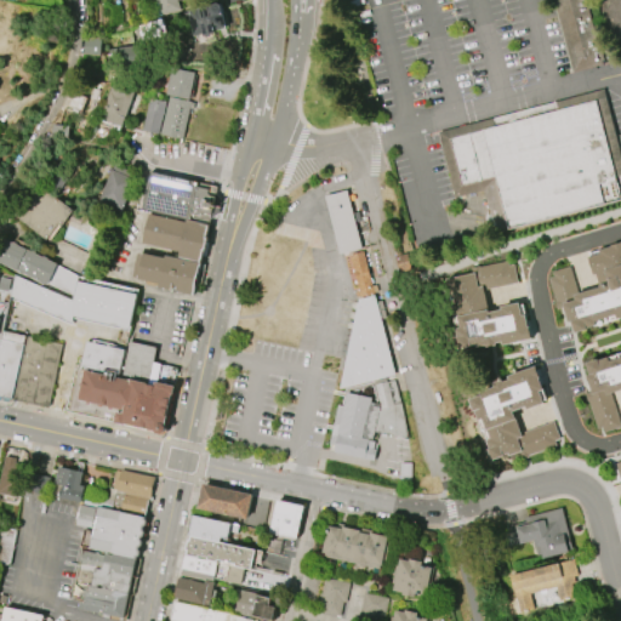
[(177,0),(181,10),(158,17),(153,0),(177,0)]
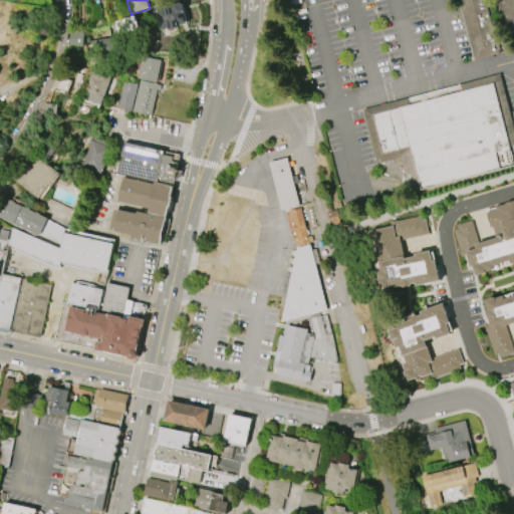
[(456,0),(472,60),(499,53),(485,0),(456,0)]
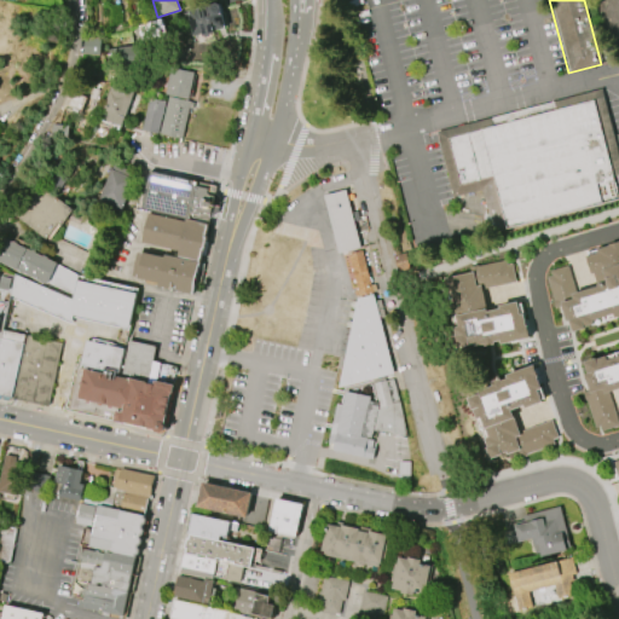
[(192,36),(186,11),(223,1),(225,12),(224,12),(227,28),(217,30),(218,33),(204,36),(204,34),(192,36)]
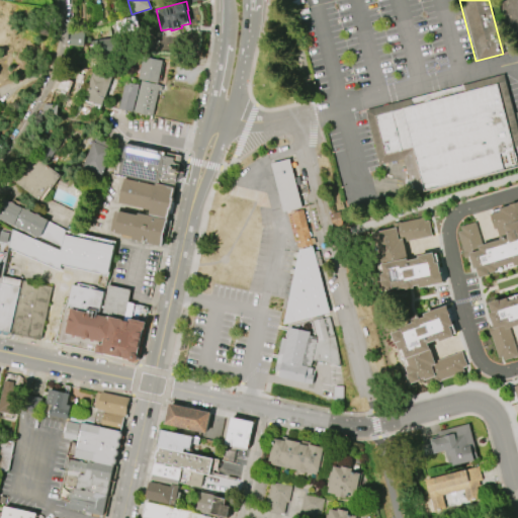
[(113,24),(118,32),(122,29),(124,32),(133,27),(125,16),(113,24)]
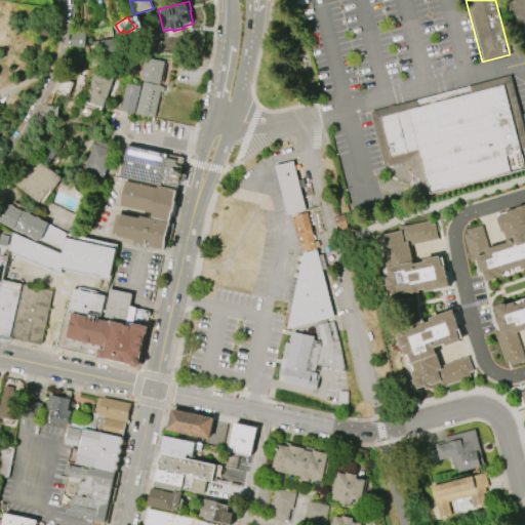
[(71,32),(86,33),(85,46),(71,46),(71,32)]
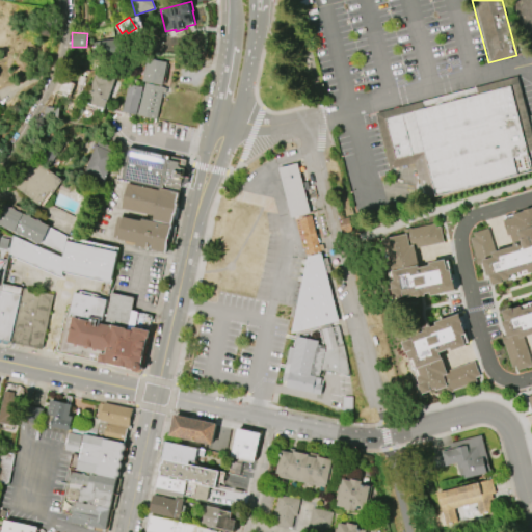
[(90,51),(115,50),(114,40),(90,41),(90,51)]
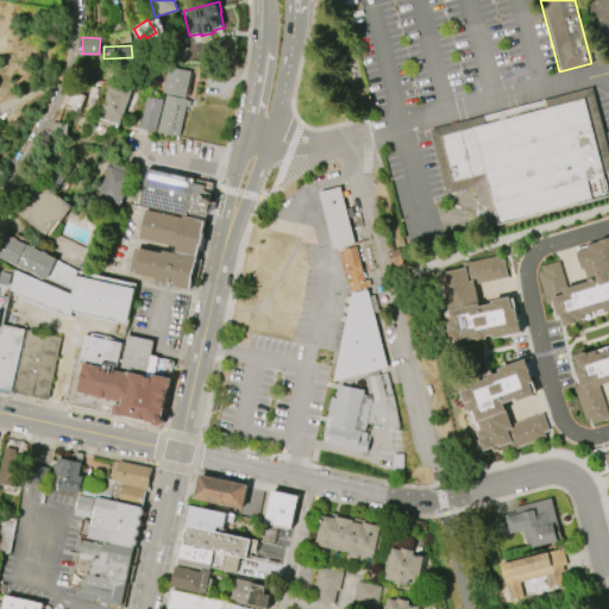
[(161,93),(167,67),(192,71),(186,98),(161,93)]
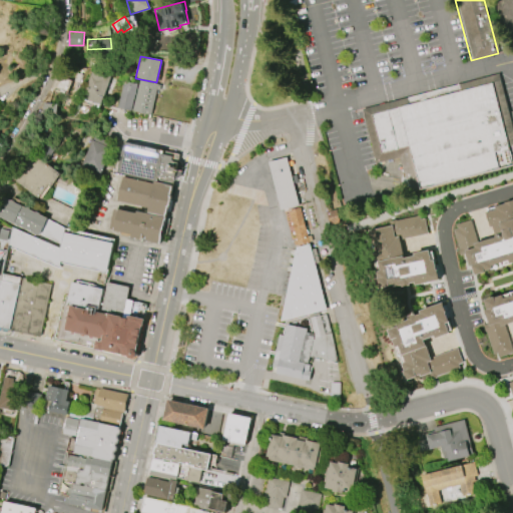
[(81,98),(90,69),(109,75),(101,104),(81,98)]
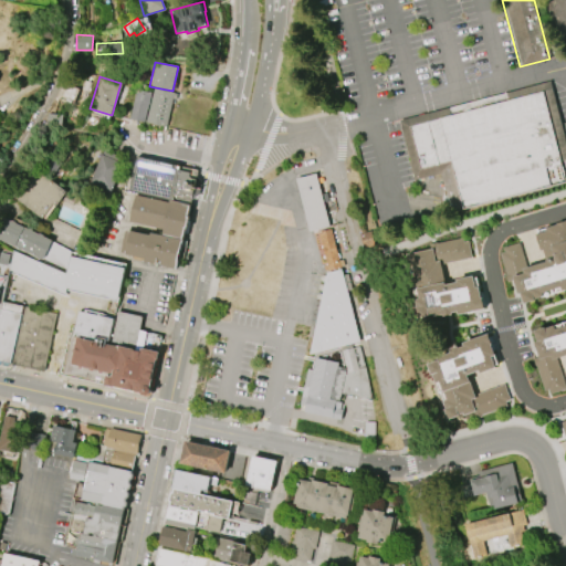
[(399,122),(400,127),(415,180),(439,174),(450,213),(565,182),(565,143),(549,81),(399,122)]
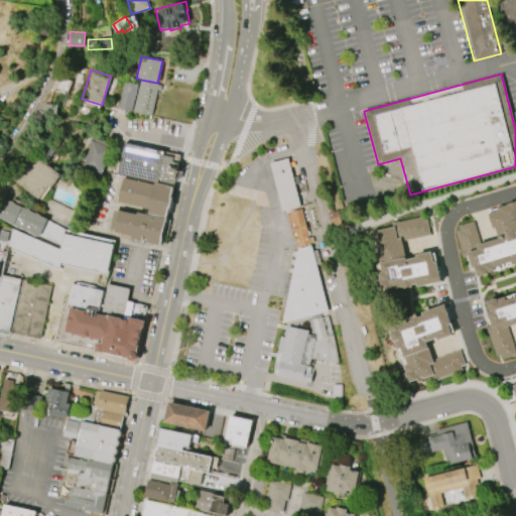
[(156,90),(151,116),(132,112),(138,80),(160,85),(159,91),(156,90)]
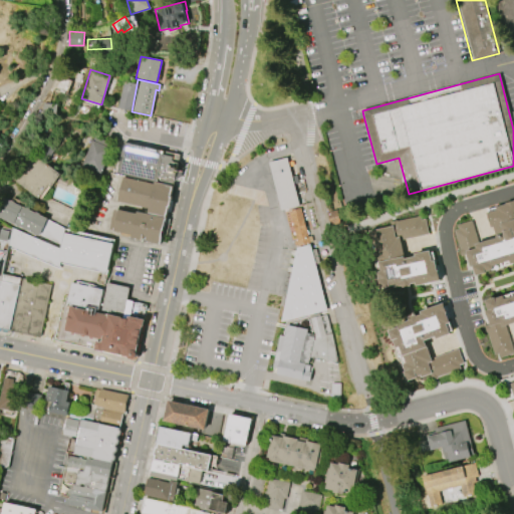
[(116,108),(121,81),(136,84),(131,110),(116,108)]
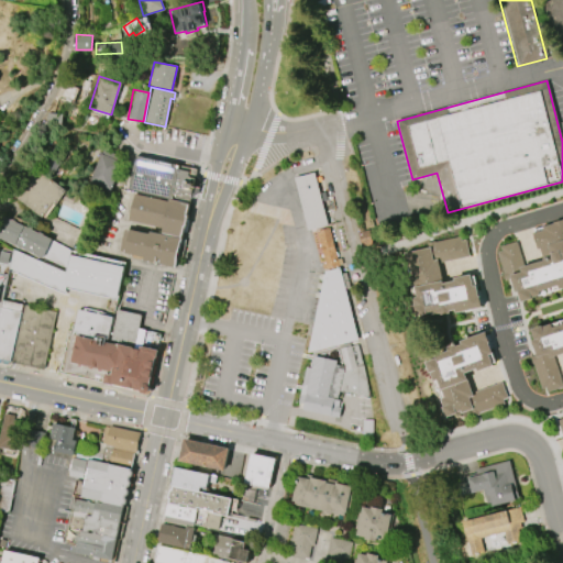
[(100,154),(89,181),(110,190),(121,162),(100,154)]
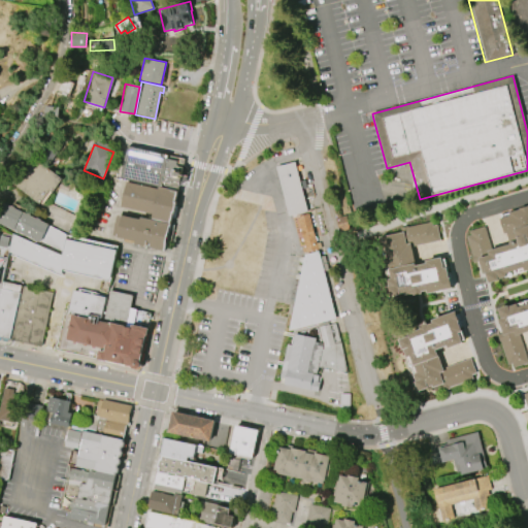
[(186,159),(184,165),(188,170),(186,182),(179,186),(177,192),(127,180),(119,178),(126,145),(186,159)]
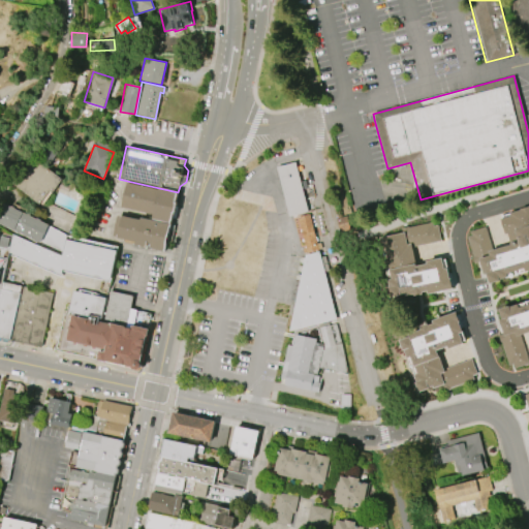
[(41,205),(61,178),(33,157),(12,184),(41,205)]
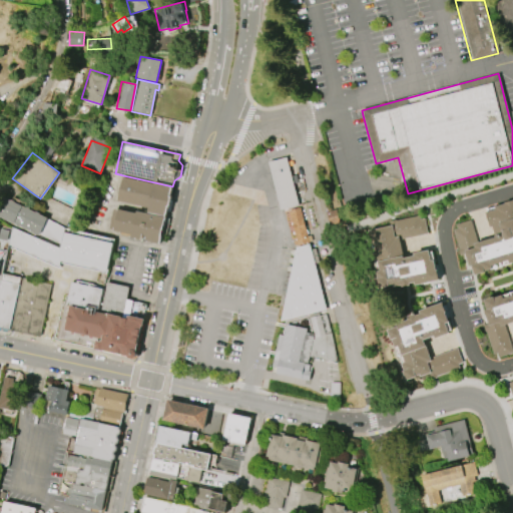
[(268,162),(286,157),(299,205),(281,210),(268,162)]
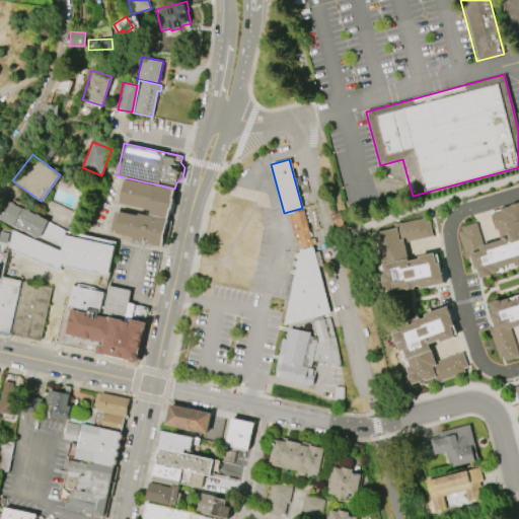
[(167,220),(174,189),(125,177),(120,203),(149,210),(148,216),(167,220)]
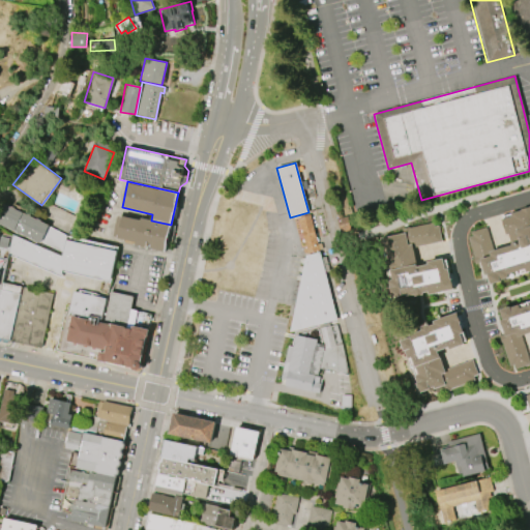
[(0,226),(40,243),(49,225),(2,203),(0,207),(0,226)]
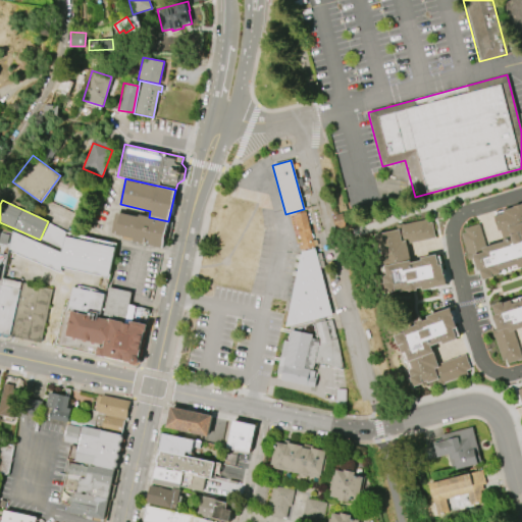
[(478,224),(464,229),(465,233),(461,235),(469,259),(473,258),(478,271),(480,270),(483,279),(521,266),(521,201),(511,205),(511,206),(502,209),(504,213),(493,216),(499,230),(501,230),(505,242),(485,248),(478,224)]
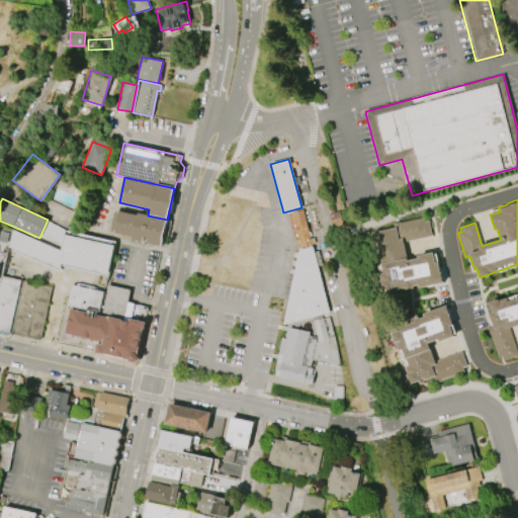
[(286,213),(303,209),(312,246),(298,250),(295,251),(286,213)]
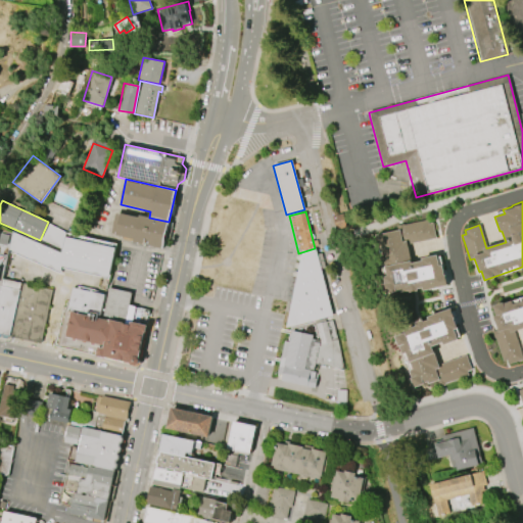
[(332,215),(342,212),(345,227),(335,230),(332,215)]
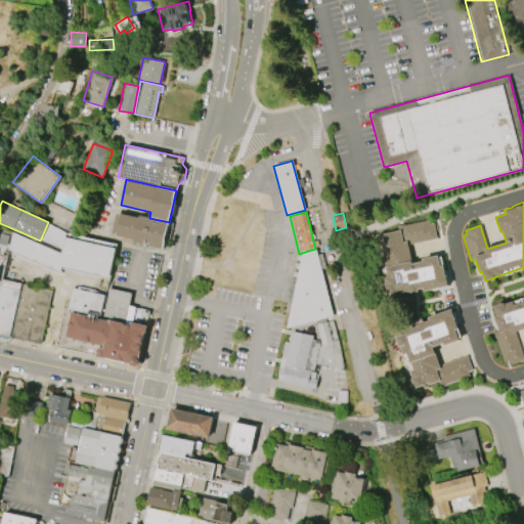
[(121,214),(116,235),(134,239),(134,242),(163,249),(169,222),(149,218),(140,216),(139,218),(121,214)]
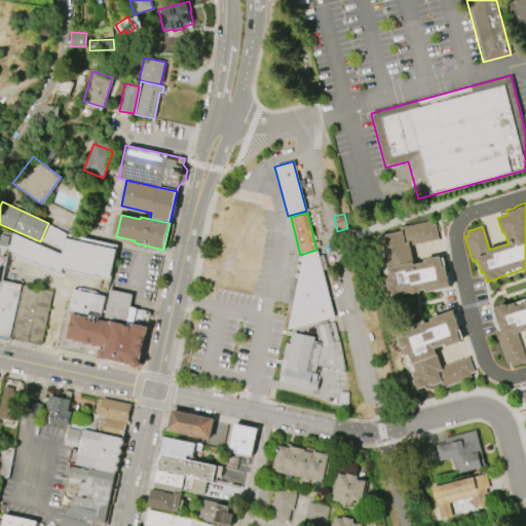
[(438,238),(435,223),(430,224),(430,220),(399,227),(400,232),(378,236),(389,294),(401,292),(401,294),(425,290),(426,292),(452,287),(449,275),(448,275),(446,266),(442,267),(440,257),(424,260),(424,262),(414,264),(410,243),(438,238)]
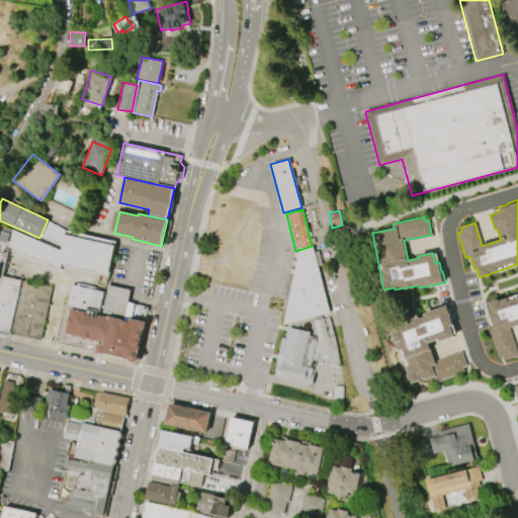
[(489,243),(484,221),(477,222),(482,244),(489,243)]
